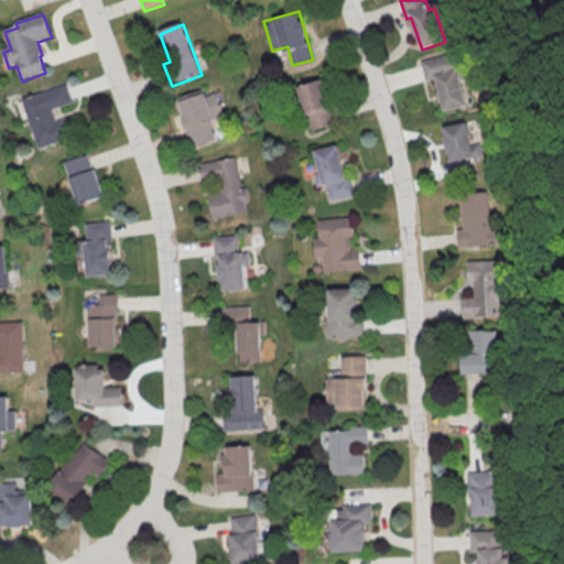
[(422,65),(462,55),(468,83),(462,84),(469,110),(446,116),(437,82),(427,84),(422,65)]
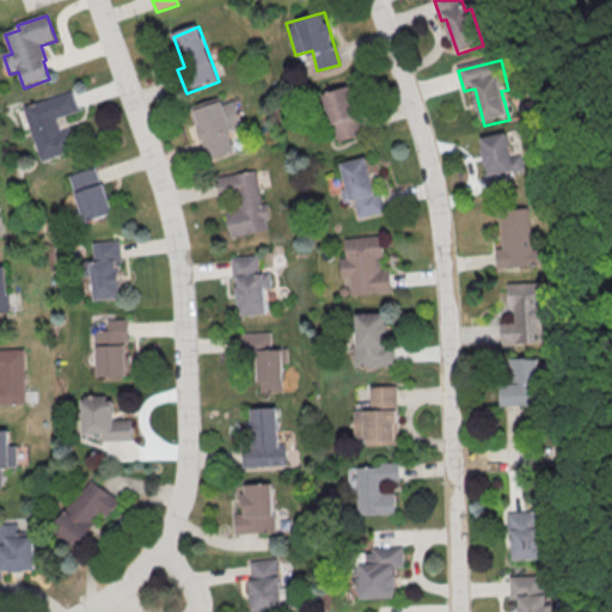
[(322,95),(337,141),(365,132),(349,85),(322,95)]
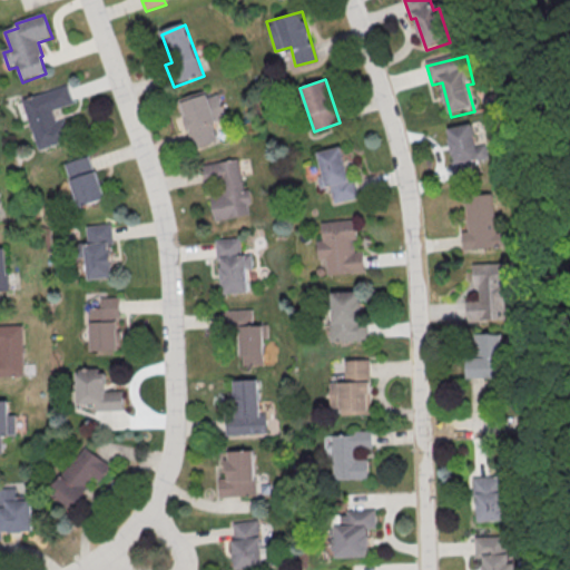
[(23,102),(68,87),(75,106),(53,112),(57,124),(66,120),(72,141),(40,153),(23,102)]
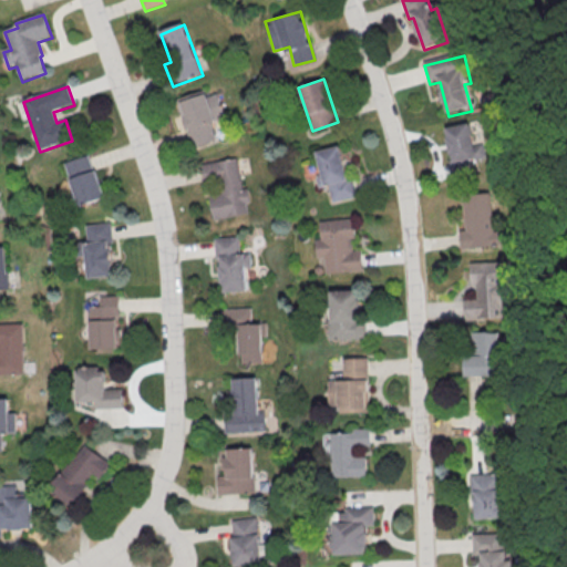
[(217,93),(206,95),(205,90),(177,98),(191,147),(215,141),(209,122),(224,117),(217,93)]
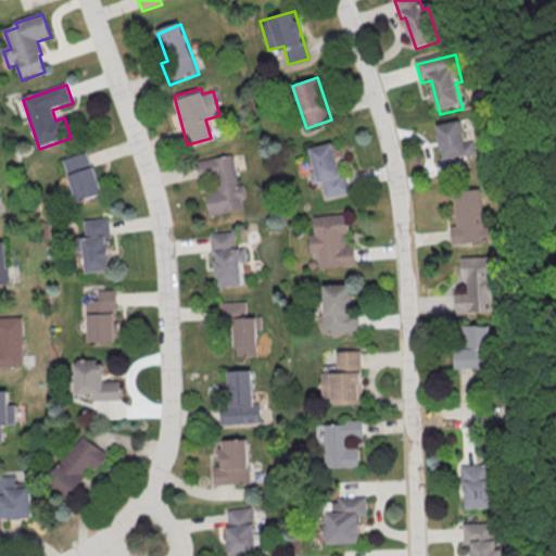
[(437,124),(442,156),(440,156),(442,168),(466,165),(465,156),(477,154),(474,139),(465,141),(460,119),(437,124)]
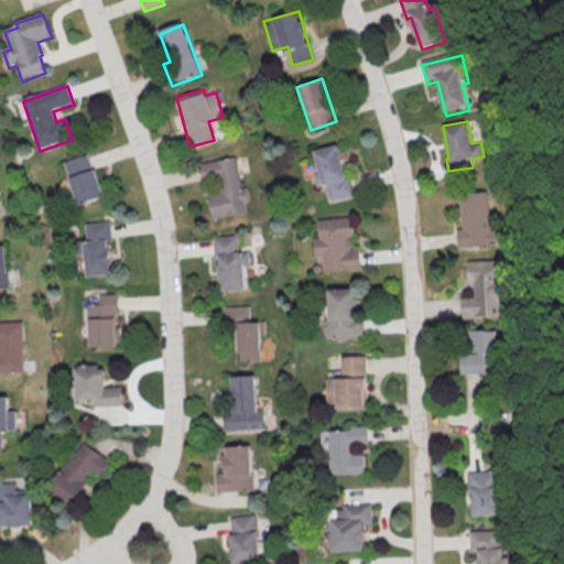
[(314,153),(338,147),(346,177),(349,176),(354,196),(331,202),(326,186),(323,187),(314,153)]
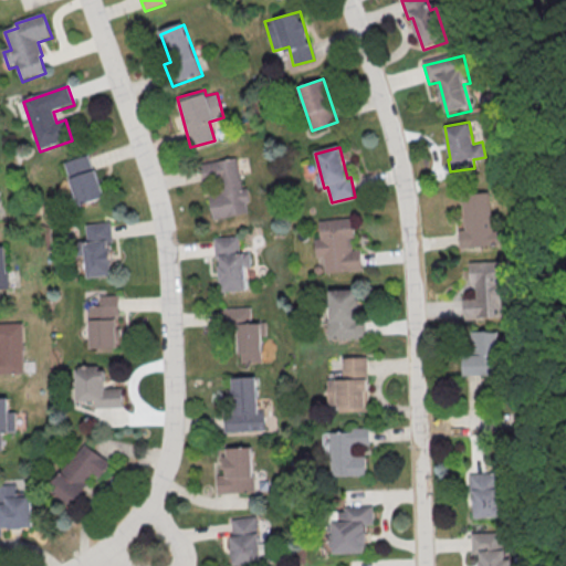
[(104,197),(91,154),(65,161),(79,206),(104,197)]
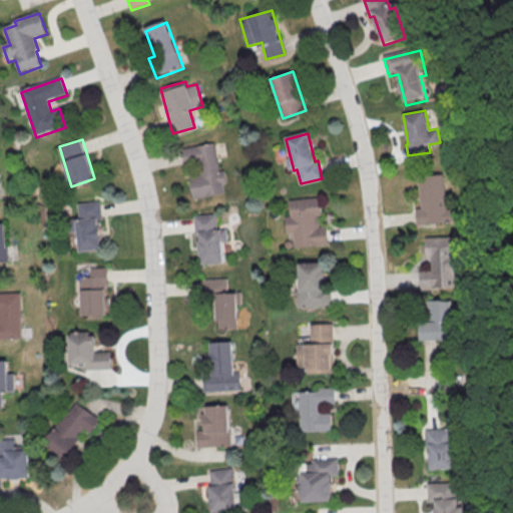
[(180,149),(213,143),(219,172),(223,171),(225,184),(221,185),(222,193),(193,198),(189,178),(199,176),(197,165),(184,168),(180,149)]
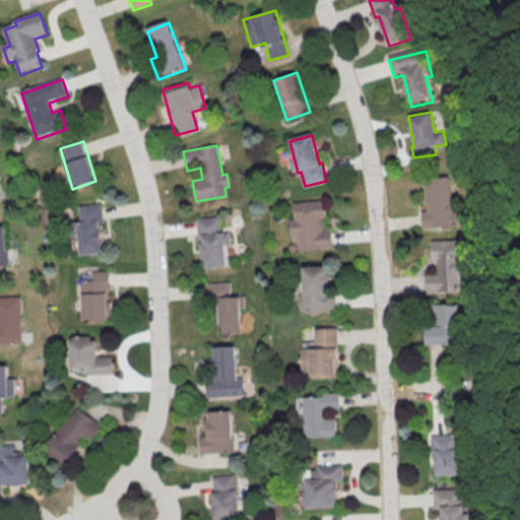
[(425,181),(450,179),(453,215),(462,214),(463,228),(423,232),(421,214),(428,213),(425,181)]
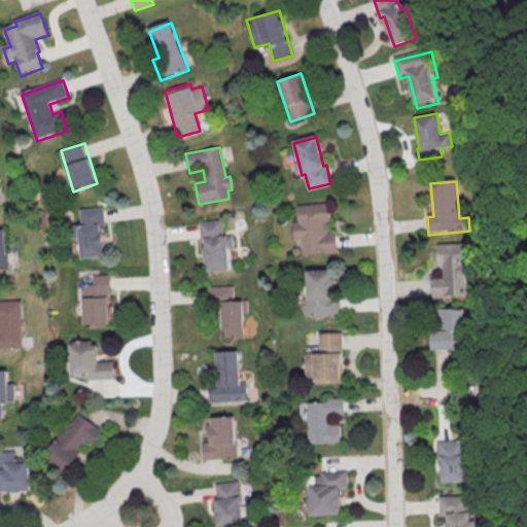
[(296,205),(299,221),(292,221),(294,239),(301,239),(303,254),(337,251),(336,232),(327,232),(326,221),(328,221),(327,202),(296,205)]
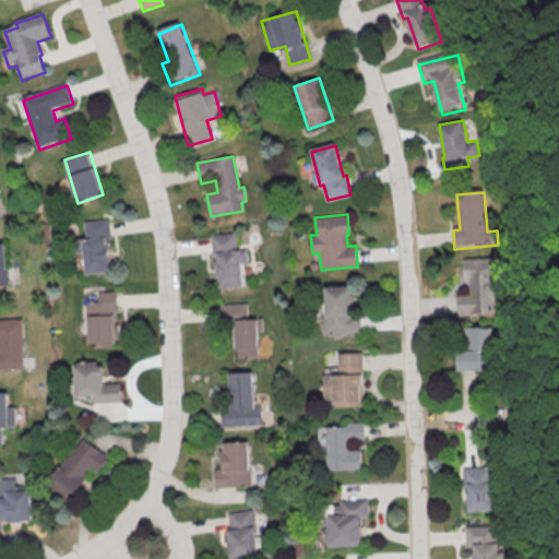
[(83,222),(88,273),(111,271),(108,238),(111,238),(109,218),(83,222)]
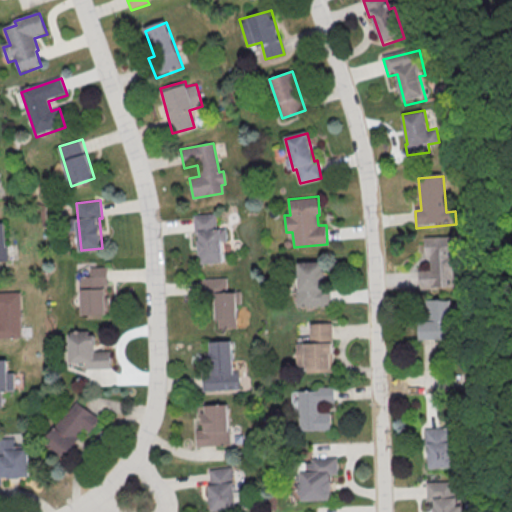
[(192,214),(193,233),(197,232),(198,263),(222,262),(221,241),(226,241),(225,227),(215,228),(215,213),(192,214)]
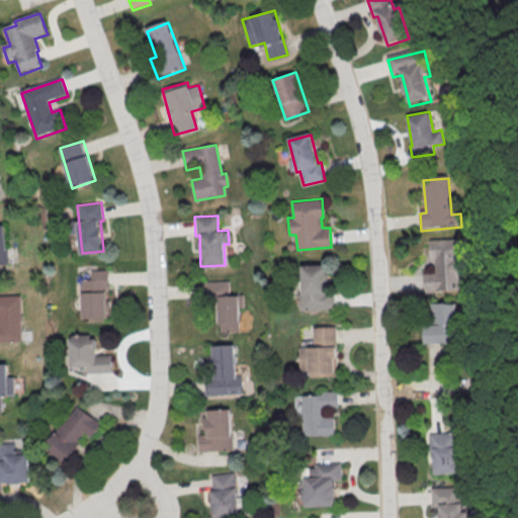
[(0,224),(0,264),(8,263),(3,224),(0,224)]
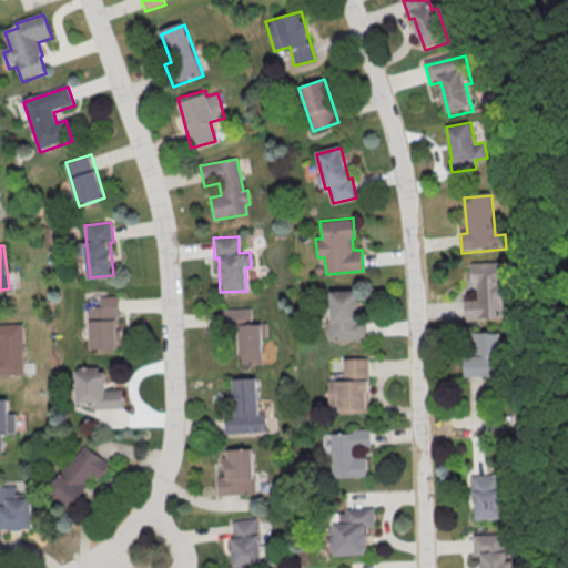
[(504,265),(504,322),(464,322),(464,302),(477,302),(477,287),(473,288),(472,265),(504,265)]
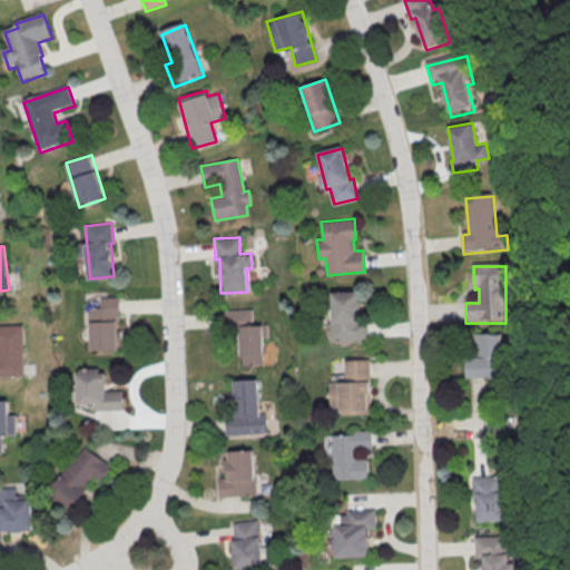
[(331,292),(332,341),(367,340),(367,322),(361,322),(361,291),(331,292)]
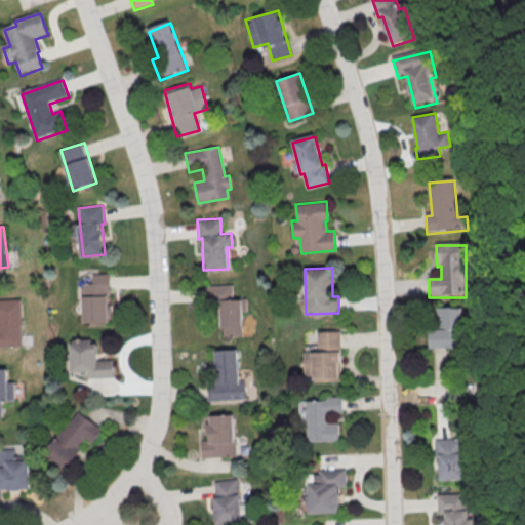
[(93,274),(93,283),(83,283),(84,322),(111,322),(109,273),(93,274)]
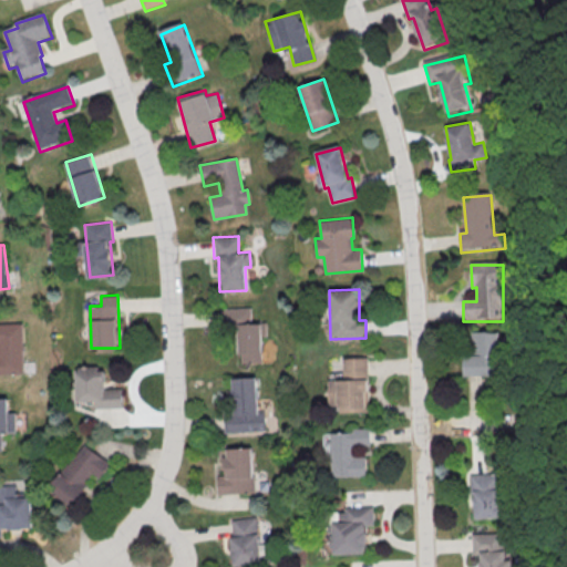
[(260,363),(260,334),(265,334),(265,322),(249,322),(249,308),(219,308),(219,322),(238,322),(238,363),(260,363)]
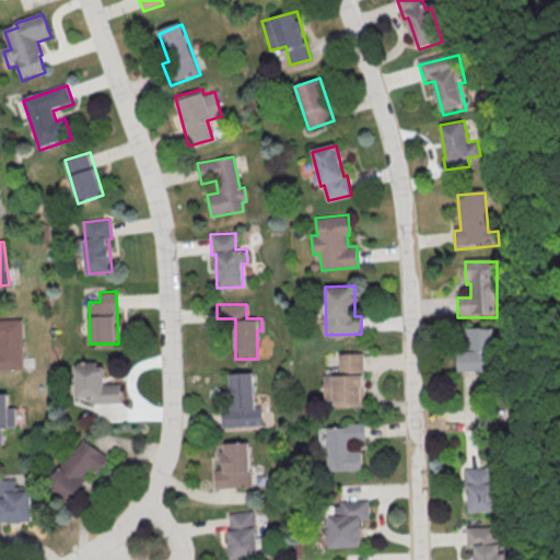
[(0,370),(23,370),(22,318),(0,318),(0,370)]
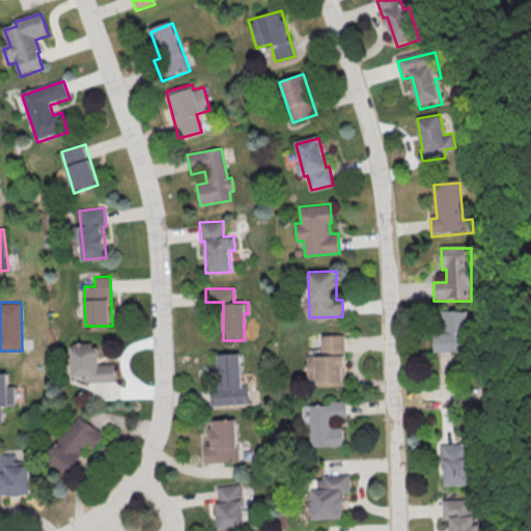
[(468,313),(468,355),(436,356),(435,336),(443,336),(443,313),(468,313)]
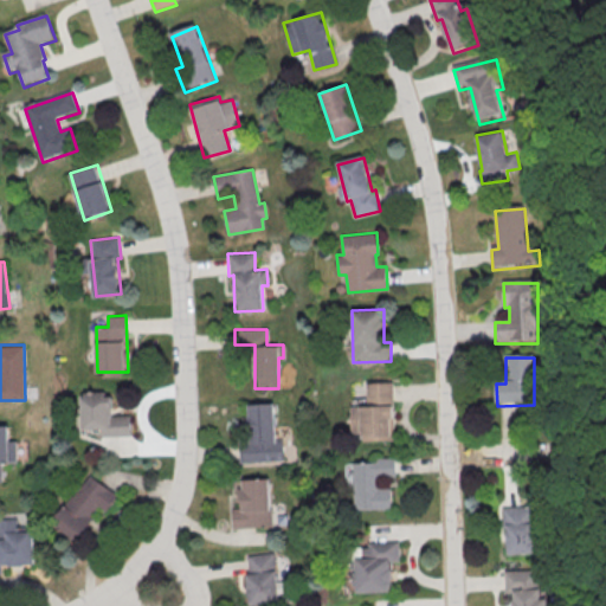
[(352,404),(353,433),(363,433),(363,440),(394,440),(393,381),(367,382),(367,403),(352,404)]
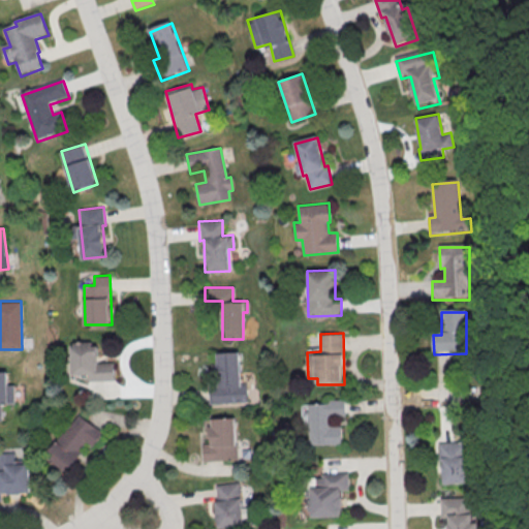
[(90,380),(116,380),(116,362),(99,363),(98,342),(72,343),(73,374),(90,373),(90,380)]
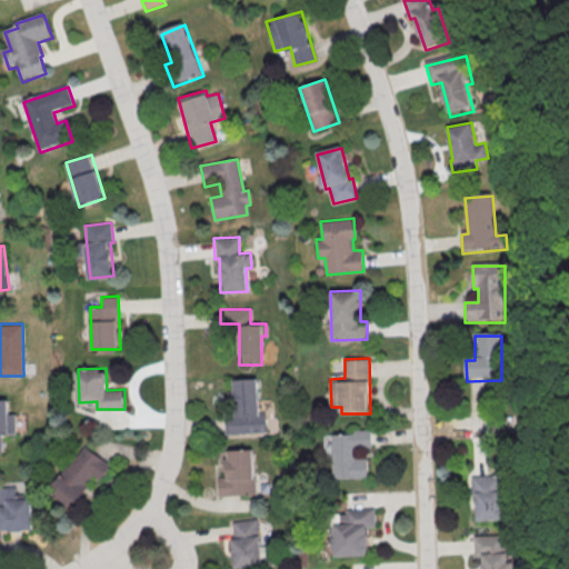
[(265,431),(263,412),(257,412),(256,378),(231,379),(232,410),(223,410),(225,433),(265,431)]
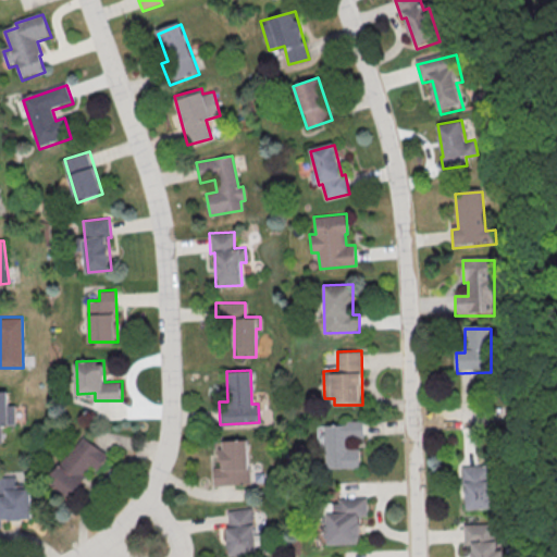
[(0,442),(2,442),(2,424),(15,424),(15,405),(8,405),(8,391),(0,391),(0,442)]
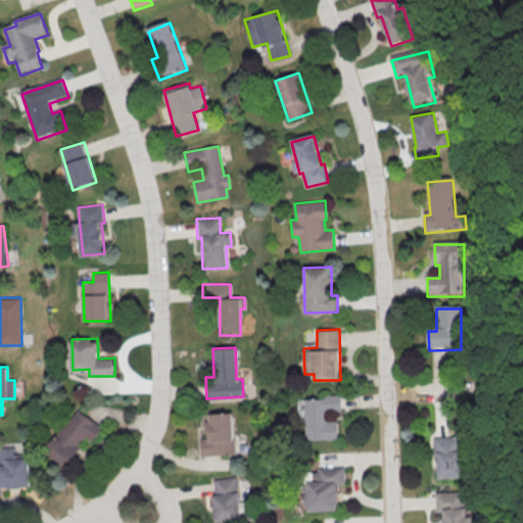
[(341,396),(305,396),(306,439),(338,439),(337,421),(328,421),(327,412),(341,412),(341,396)]
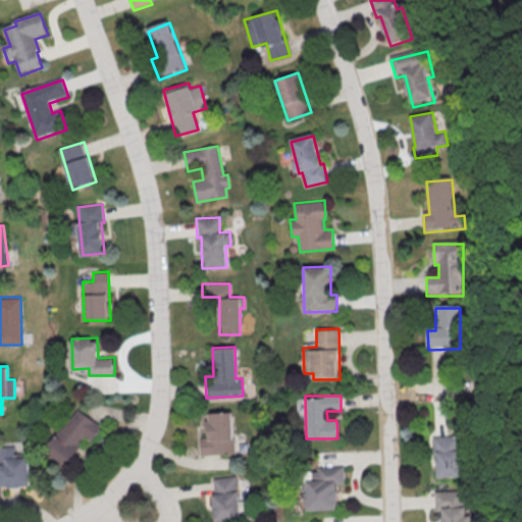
[(85,435),(92,439),(102,424),(75,407),(47,452),(67,465),(81,445),(79,444),(85,435)]
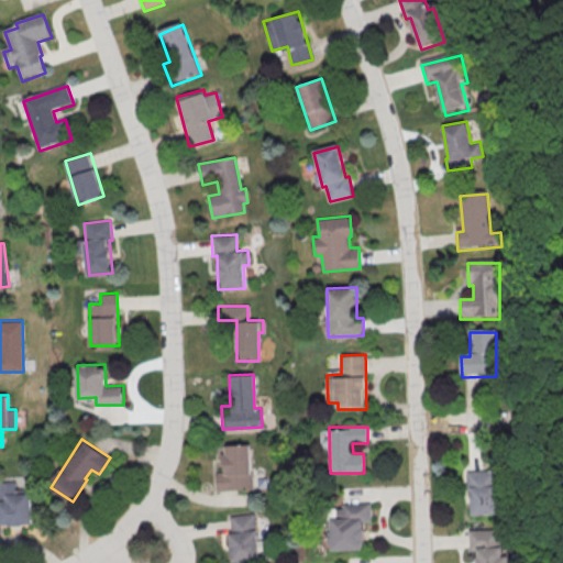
[(214,472),(216,490),(250,489),(250,444),(222,444),(222,472),(214,472)]
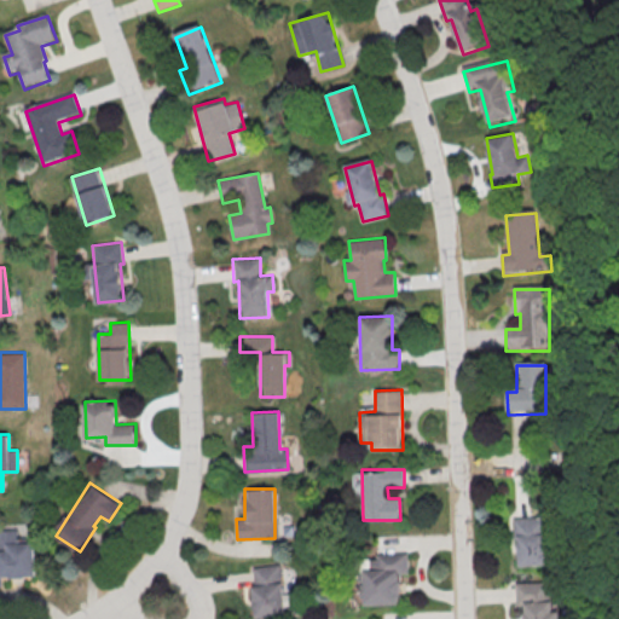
[(518,533),(518,566),(547,565),(545,516),(513,518),(513,533),(518,533)]
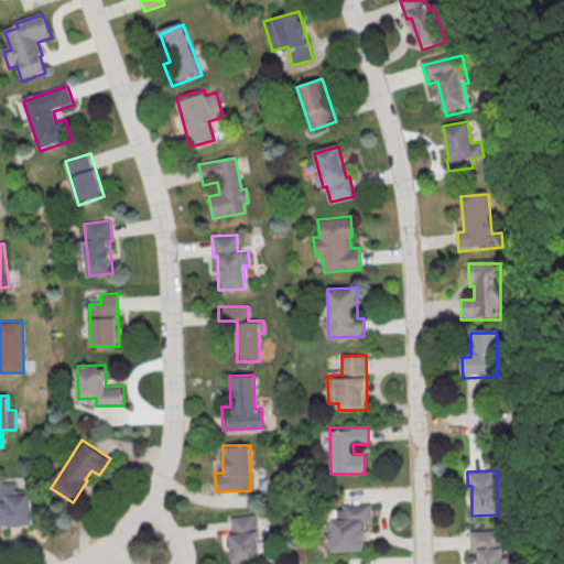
[(0,533),(2,534),(2,525),(33,524),(32,494),(19,495),(19,483),(0,483),(0,533)]
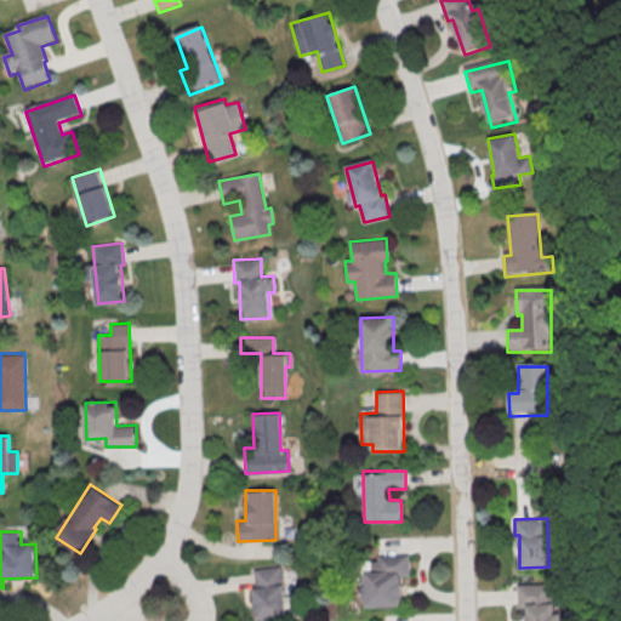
[(409,556),(365,556),(366,607),(403,605),(402,576),(410,575),(409,556)]
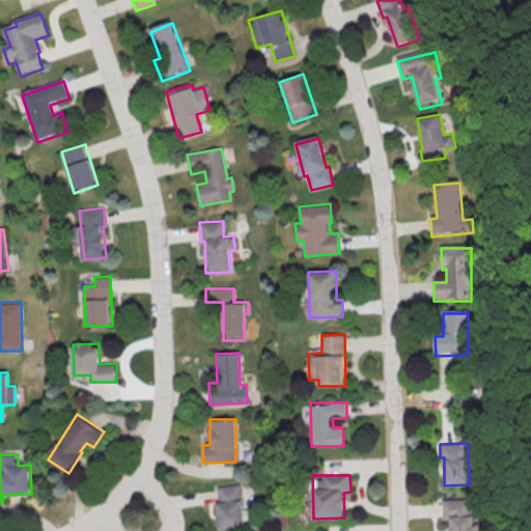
[(244,527),(239,483),(214,486),(219,530),(244,527)]
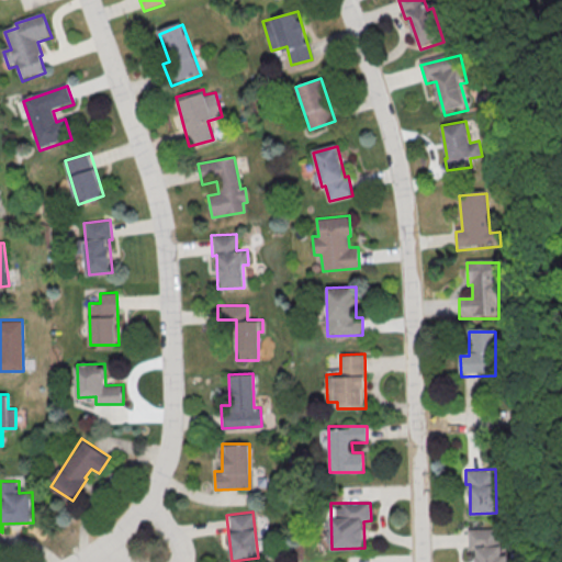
[(468,528),(468,549),(475,549),(475,561),(504,561),(504,527),(468,528)]
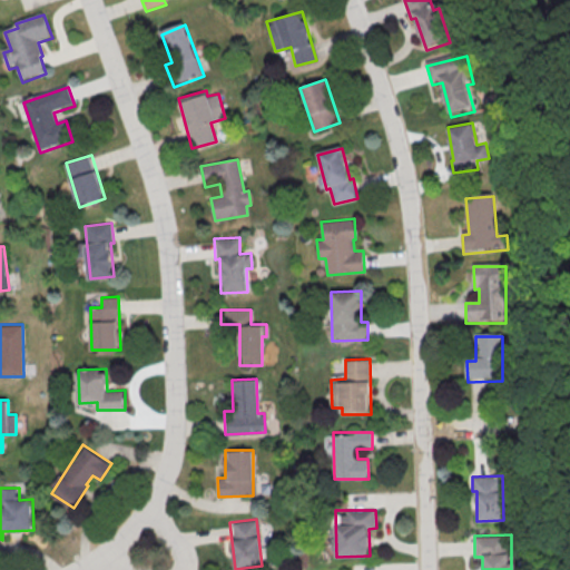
All buildings are outlined.
